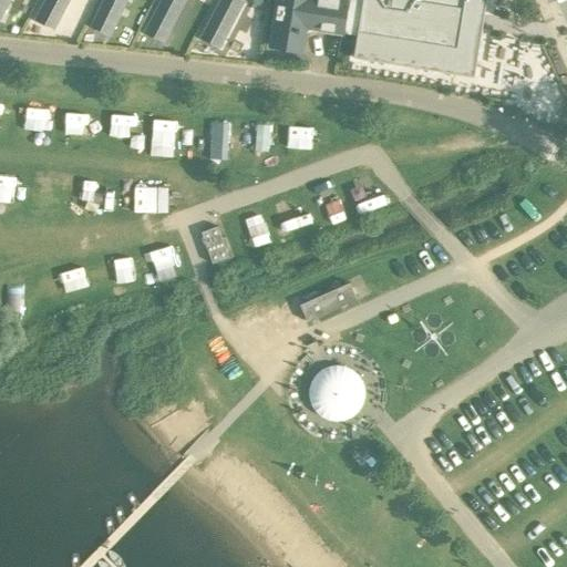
[(0,0),(0,10),(3,12),(10,0),(0,0)]
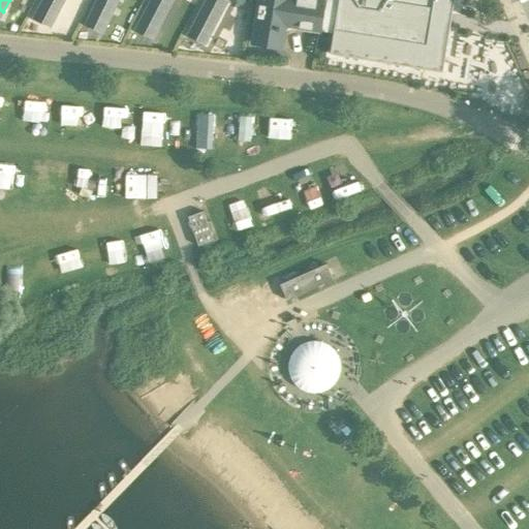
[(65,0),(41,0),(37,8),(56,18),(65,0)]
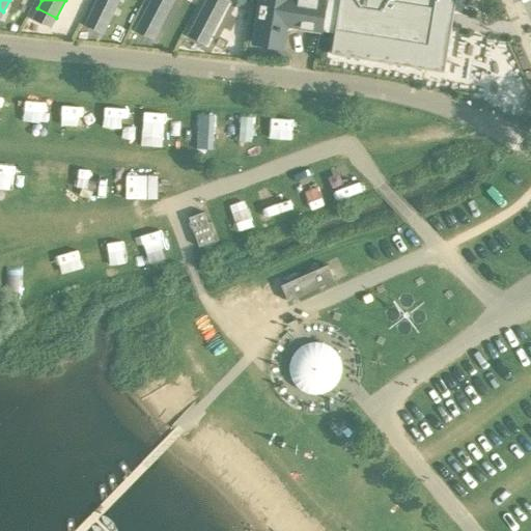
[(96,0),(90,14),(108,23),(119,0),(96,0)]
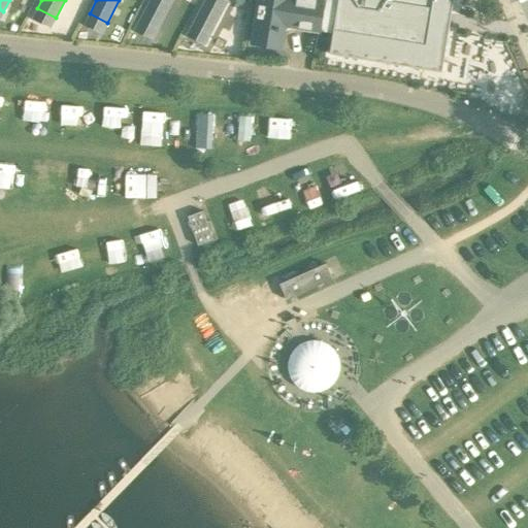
[(172,0),(150,0),(140,19),(159,29),(172,0)]
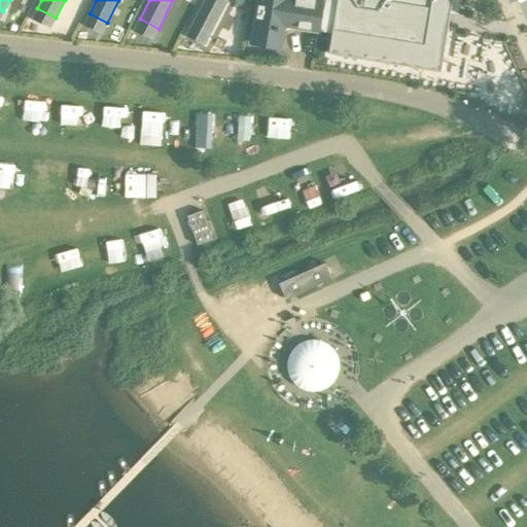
[(204,0),(191,25),(210,35),(227,1),(225,0),(204,0)]
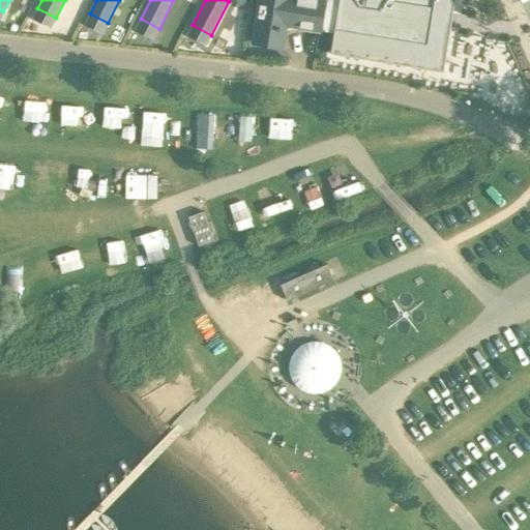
[(260,0),(259,7),(253,43),(266,46),(283,49),(286,32),(292,27),(320,32),(325,1),(324,1),(324,0),(260,0)]
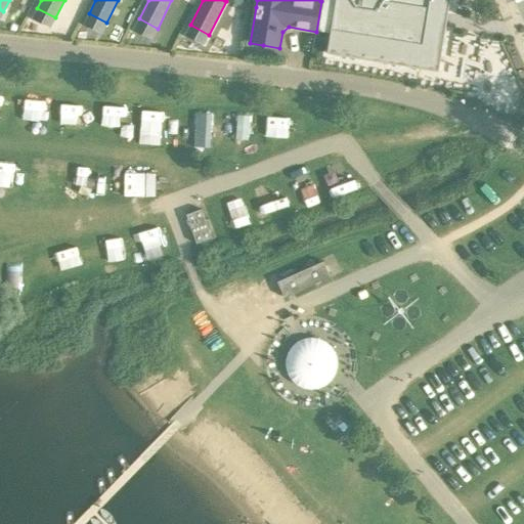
[(335,0),(326,53),(436,71),(447,0),(335,0)]
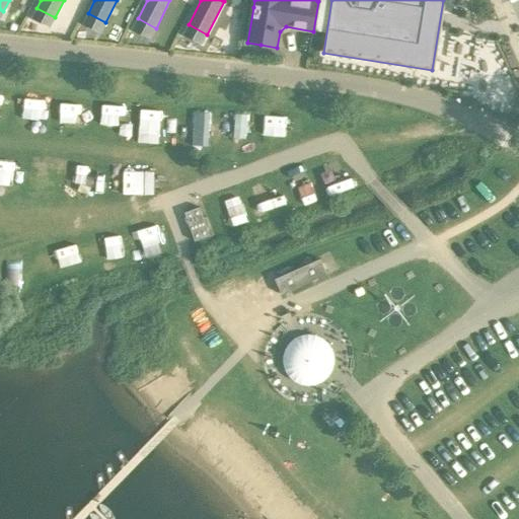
[(65,122),(84,124),(86,105),(67,103),(65,122)]
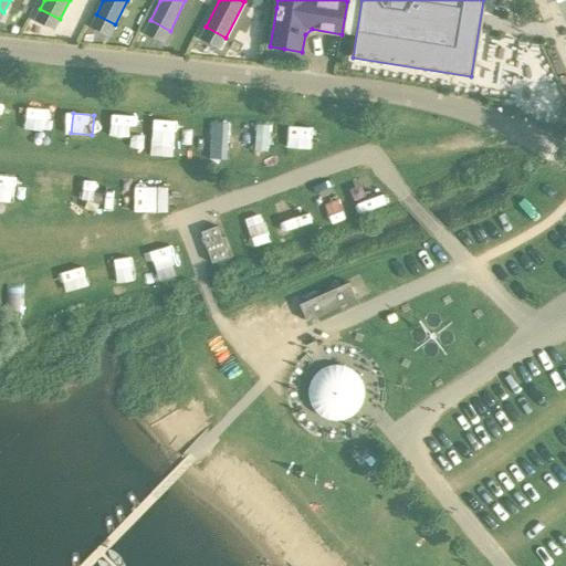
[(164,119),(159,139),(180,144),(184,123),(164,119)]
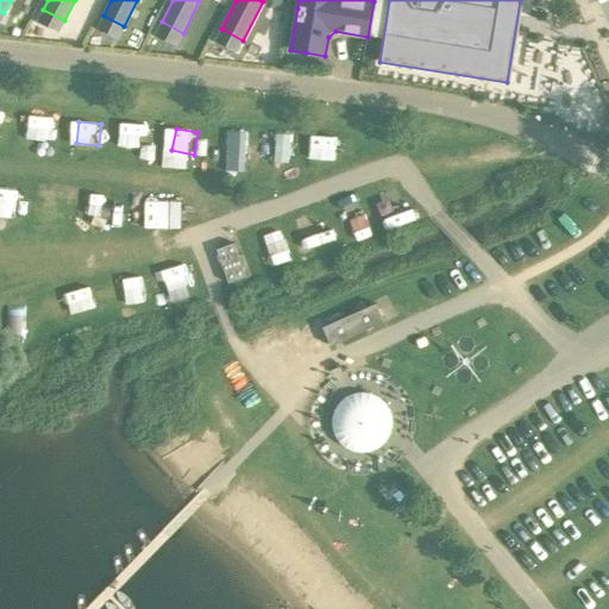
[(140,211),(137,232),(158,234),(162,213),(140,211)]
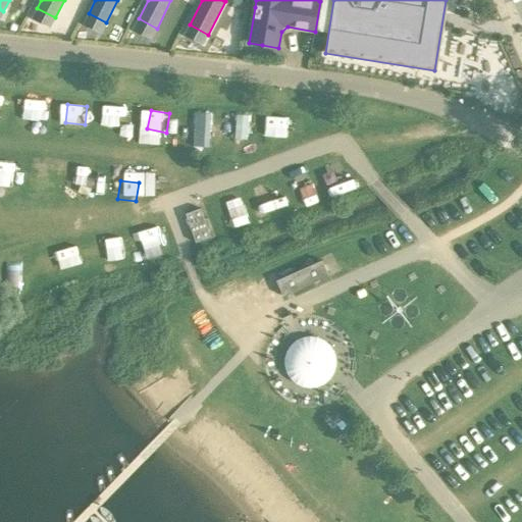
[(241,195),(231,200),(243,222),(252,217),(241,195)]
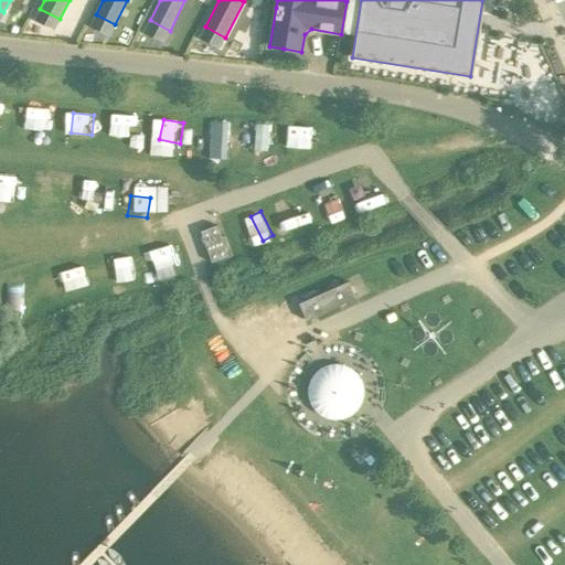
[(216,225),(201,231),(212,263),(227,257),(216,225)]
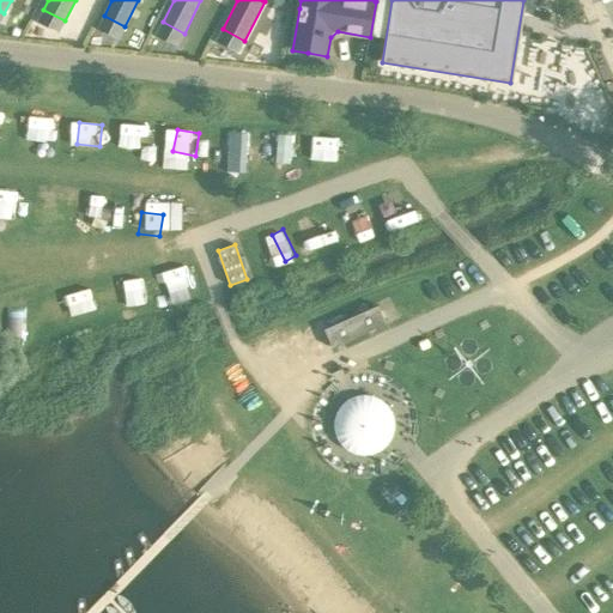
[(150,274),(151,287),(178,285),(178,273),(150,274)]
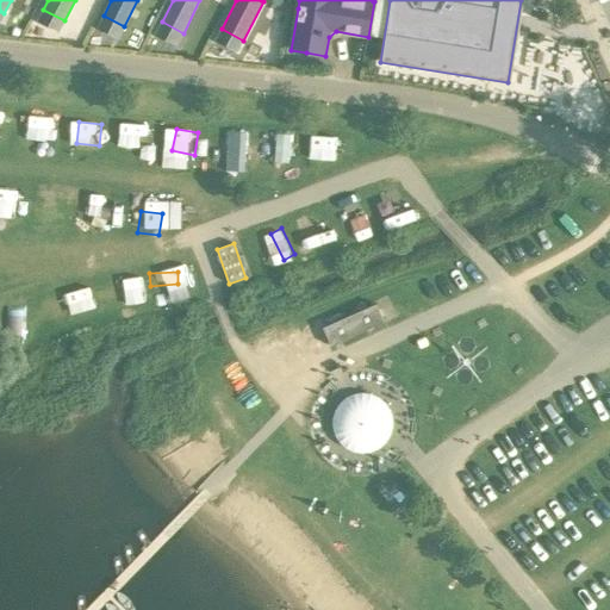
[(70,293),(37,300),(41,313),(74,307),(70,293)]
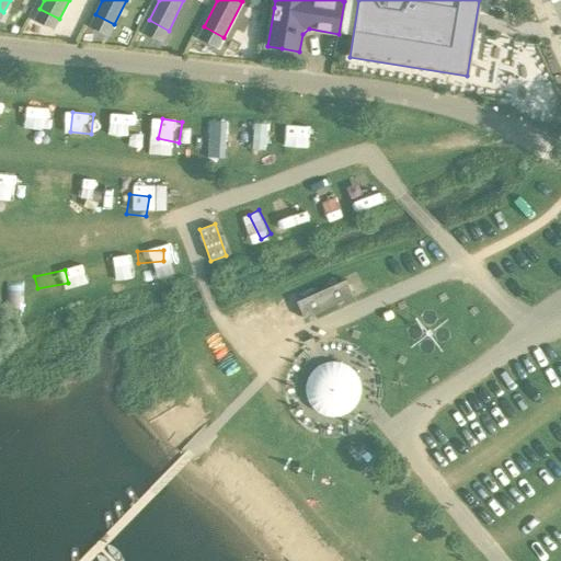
[(298,301),(305,318),(354,296),(346,279),(298,301)]
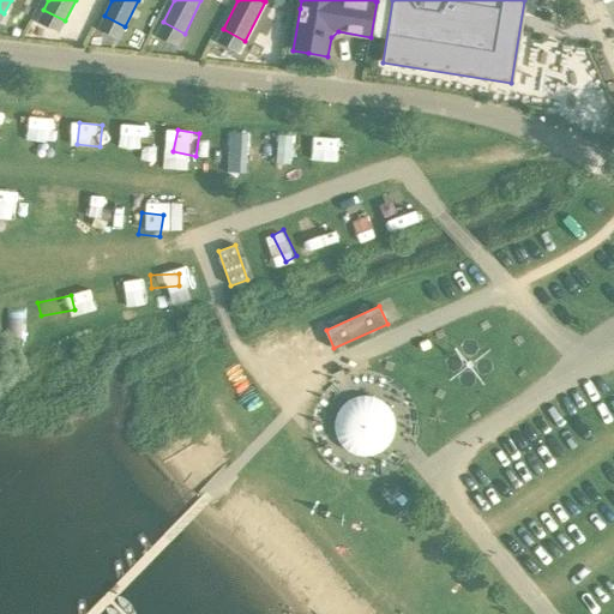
[(377,458),(385,452),(392,444),(395,433),(395,423),(391,415),(385,408),(377,402),(368,399),(359,401),(349,404),(342,409),(337,417),(335,427),(335,437),(339,446),(347,455),(356,459),(366,461),(377,458)]
